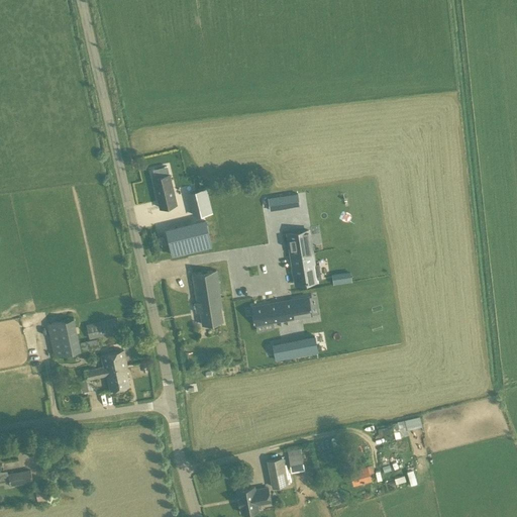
[(176,203),(169,174),(152,178),(161,207),(176,203)]
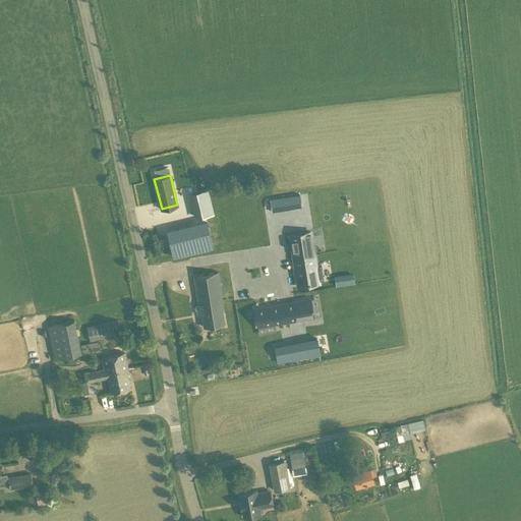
[(207,189),(191,193),(197,217),(213,213),(207,189)]
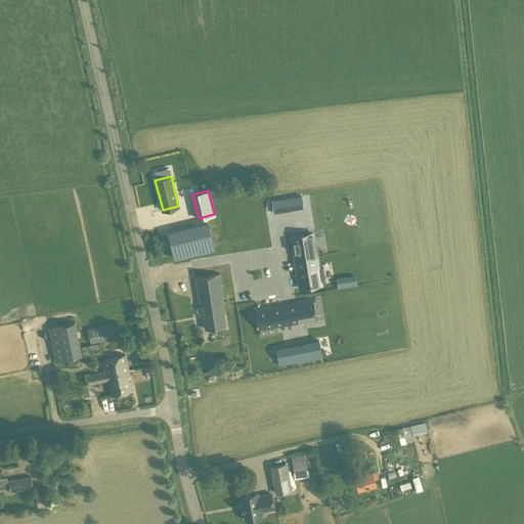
[(301,195),(271,201),(273,212),(303,208),(301,195)]
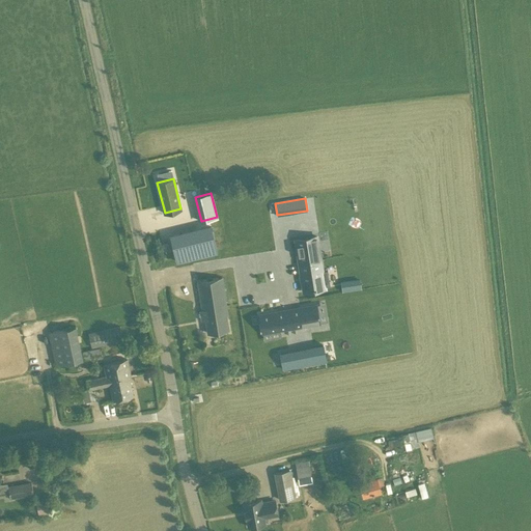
[(202,228),(162,238),(169,263),(208,253),(202,228)]
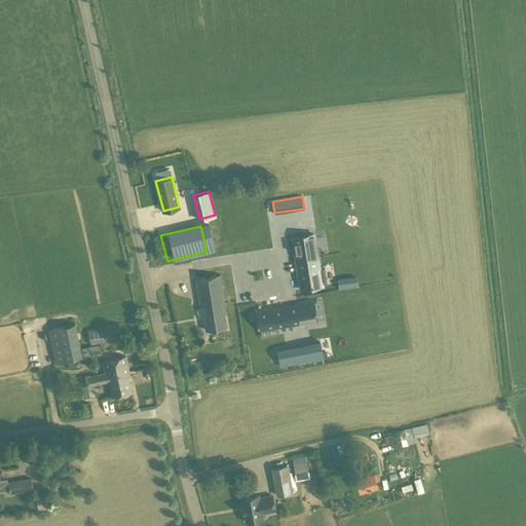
[(312,235),(292,238),(295,262),(315,258),(312,235)]
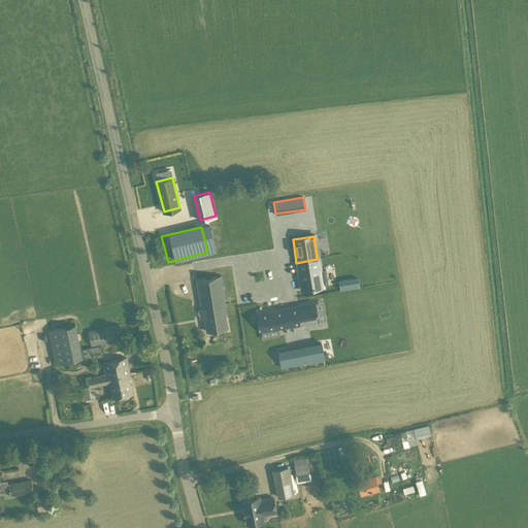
[(317,259),(296,263),(300,288),(326,284),(324,269),(319,270),(317,259)]
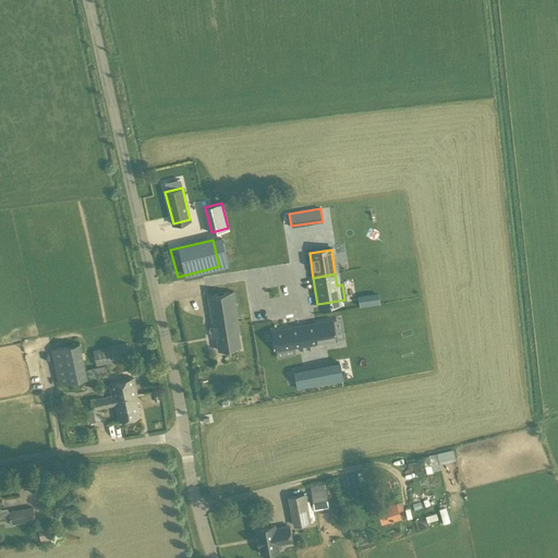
[(233,291),(207,295),(211,326),(210,326),(211,336),(216,336),(218,350),(240,347),(238,331),(240,331),(233,291)]
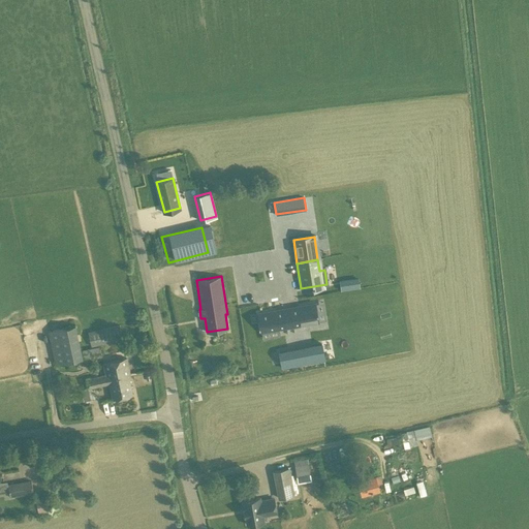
[(337,298),(327,299),(328,308),(338,307),(337,298)]
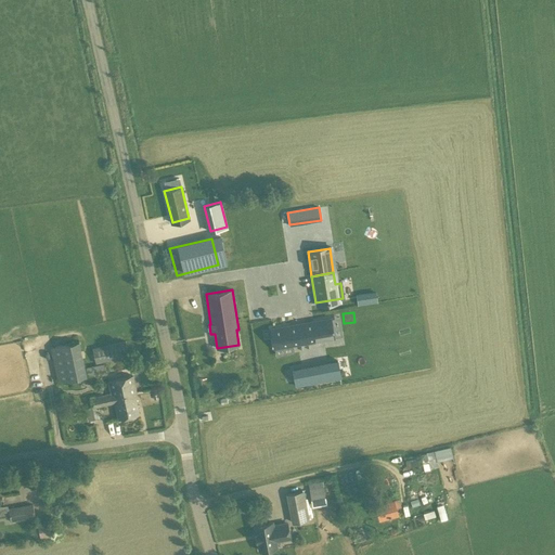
[(333,318),(306,322),(309,341),(336,337),(333,318)]
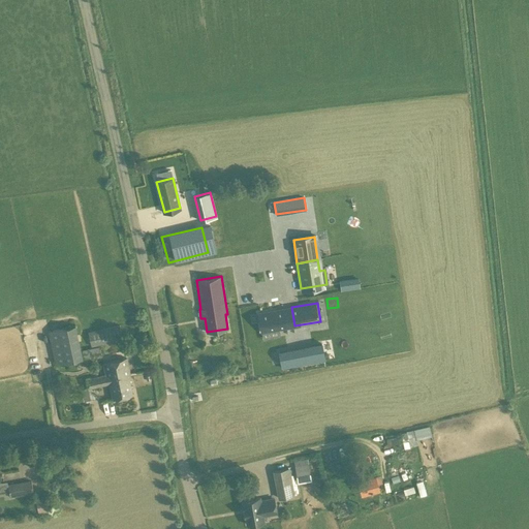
[(285,308),(259,313),(262,331),(288,327),(285,308)]
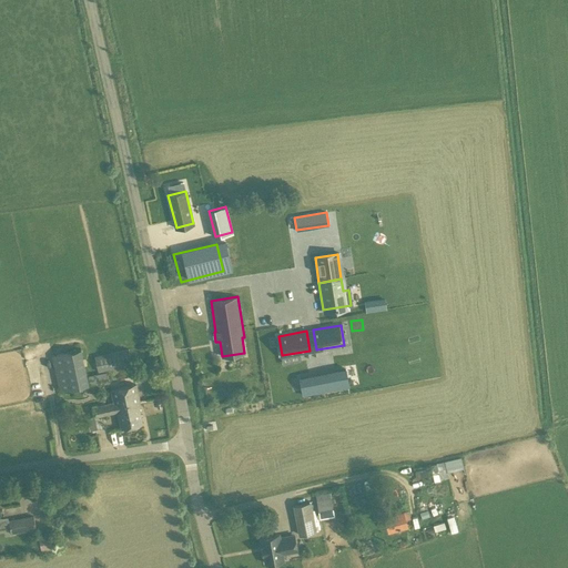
[(59,391),(87,385),(88,387),(110,383),(107,372),(87,376),(81,350),(51,356),(59,391)]
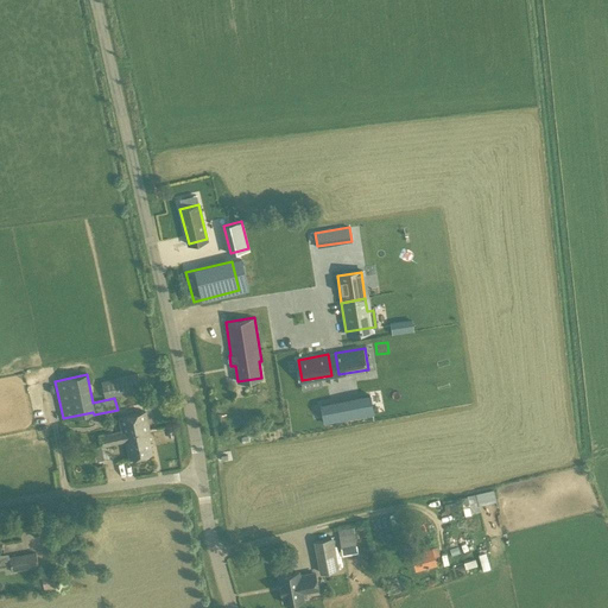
[(140,391),(137,374),(101,381),(105,398),(140,391)]
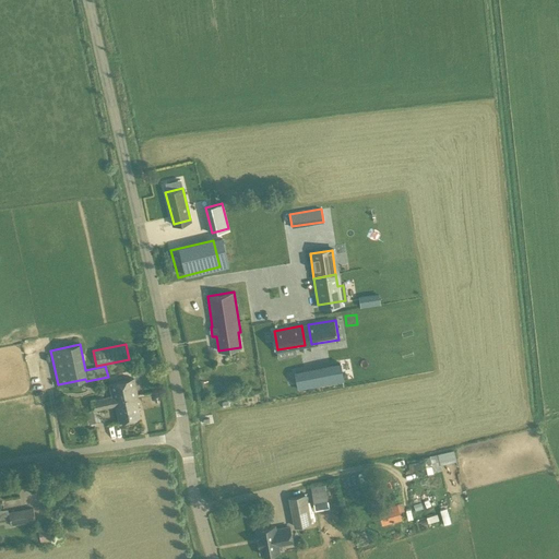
[(340,364),(321,367),(324,383),(343,380),(342,376),(340,364)]
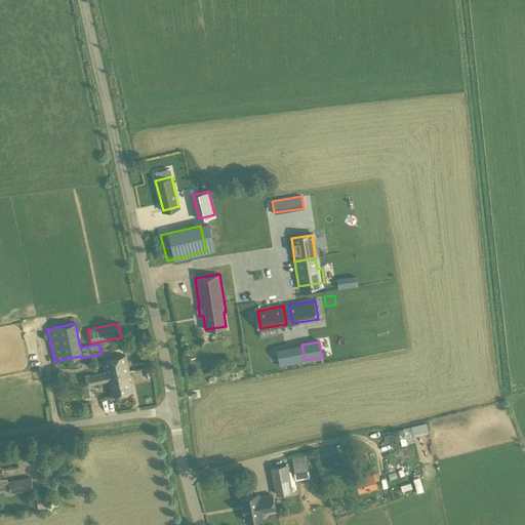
[(285,348),(277,350),(279,361),(280,365),(288,363),(285,348)]
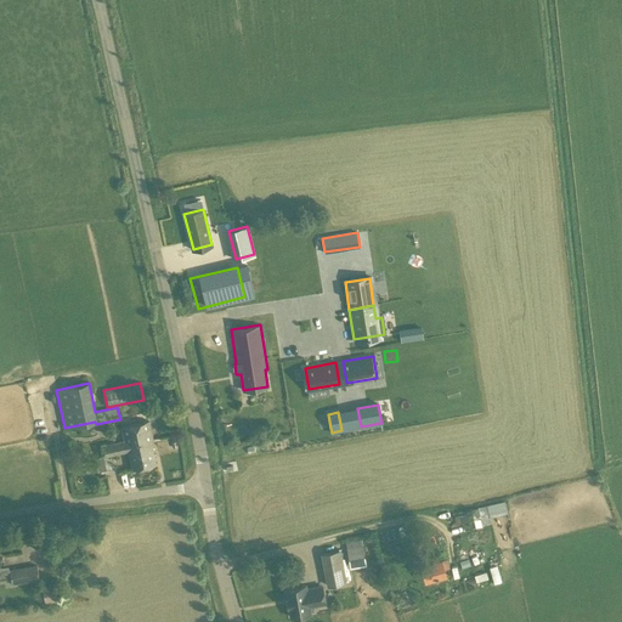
[(154,446),(148,420),(122,427),(124,441),(101,446),(103,457),(129,451),(133,469),(156,463),(152,447),(154,446)]
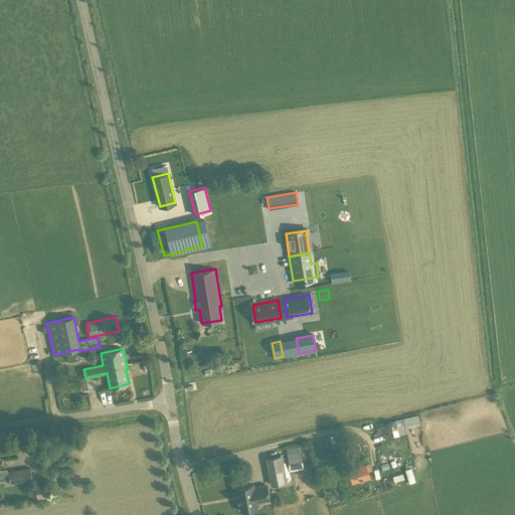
[(407,432),(406,426),(420,423),(418,413),(390,419),(394,435),(407,432)]
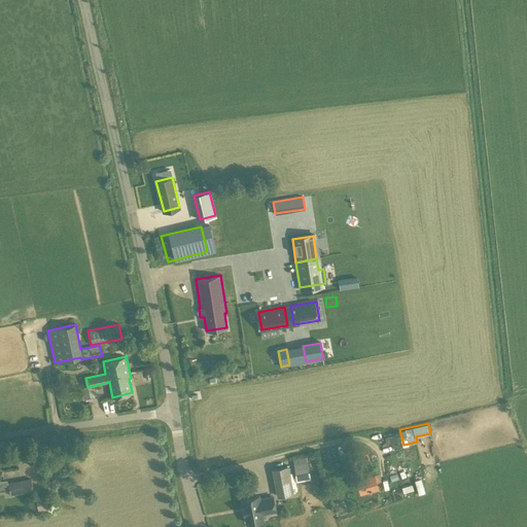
[(307,462),(293,464),(295,477),(309,473),(307,462)]
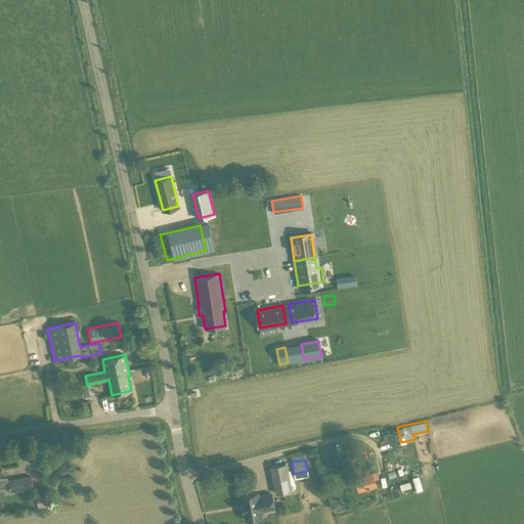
[(292,491),(287,463),(270,466),(275,494),(292,491)]
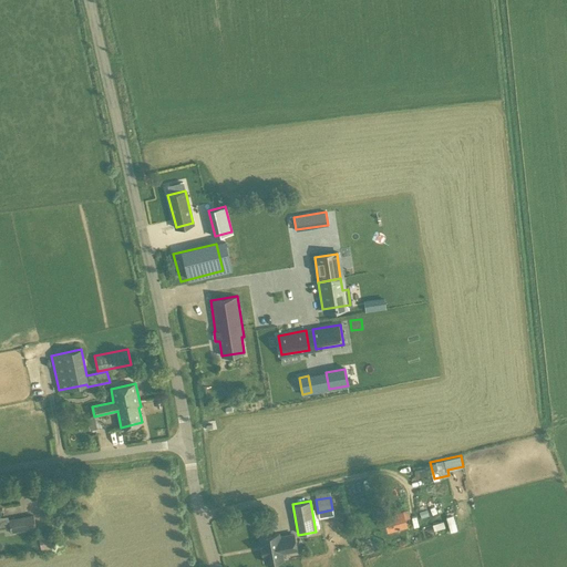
[(402,511),(383,515),(388,529),(405,525),(402,511)]
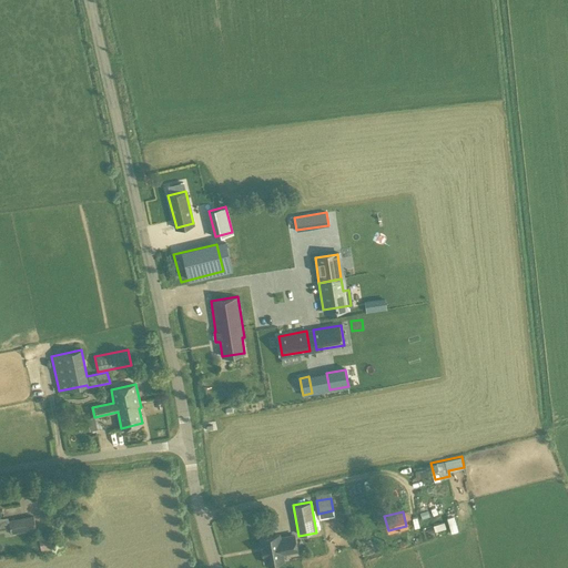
[(10,533),(36,528),(33,515),(8,519),(10,533)]
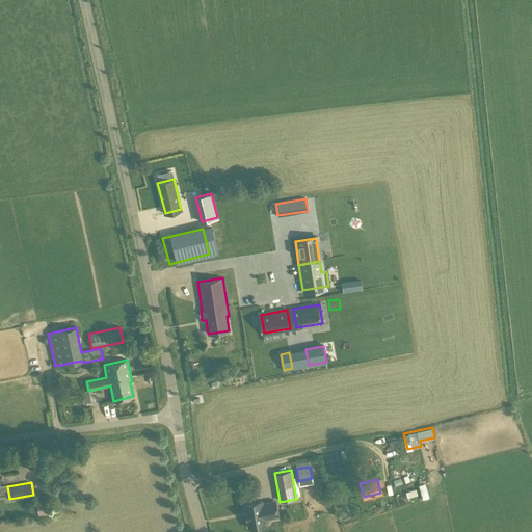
[(419,483),(423,498),(429,496),(426,482),(419,483)]
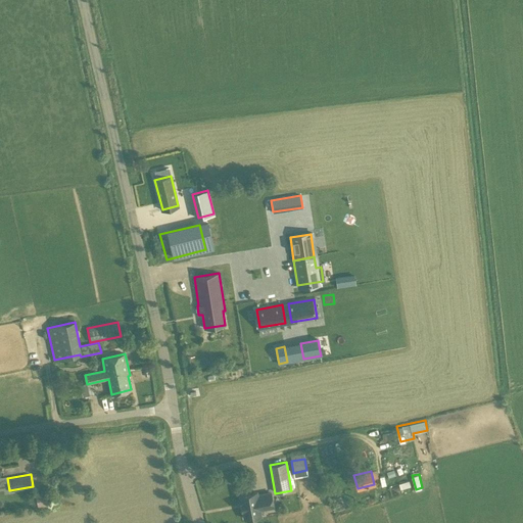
[(240,494),(241,503),(240,503),(241,509),(242,509),(244,518),(260,515),(259,509),(273,507),(270,492),(256,494),(256,491),(240,494)]
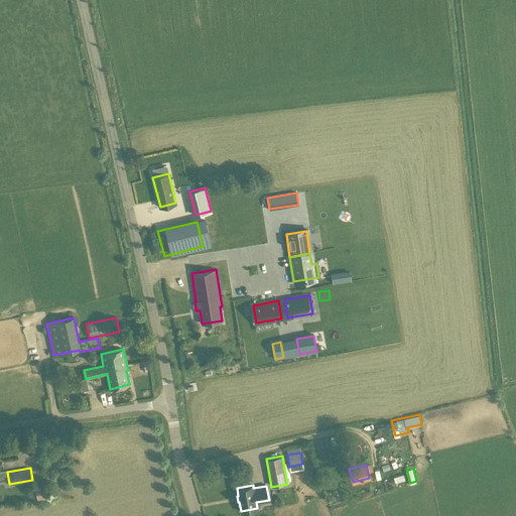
[(47,488),(36,489),(37,500),(37,501),(48,500),(48,498),(47,488)]
